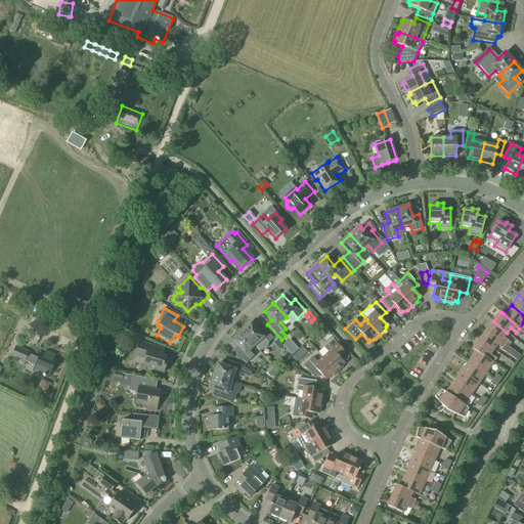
[(507,333),(493,321),(485,330),(505,345),(508,341),(504,337),(507,333)]
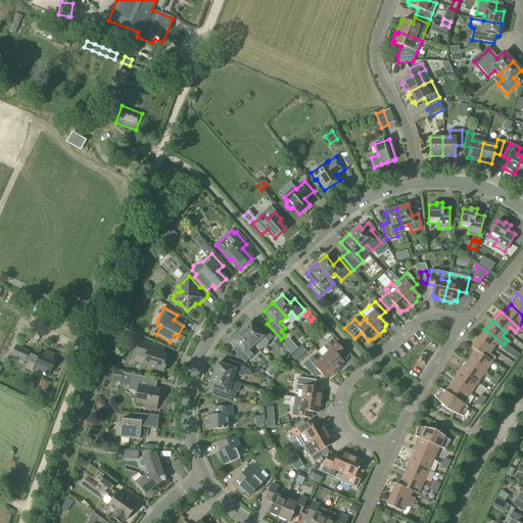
[(241,331),(254,345),(258,350),(260,350),(262,350),(263,349),(264,349),(265,348),(266,347),(267,345),(267,344),(267,343),(273,338),(263,327),(257,331),(250,323),(241,331)]
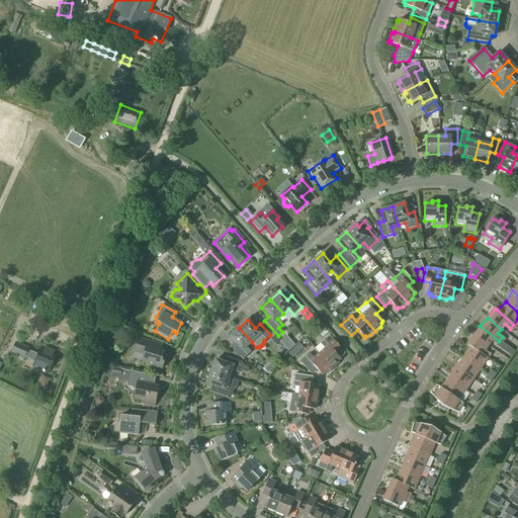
[(320,335),(326,330),(322,325),(316,329),(320,335)]
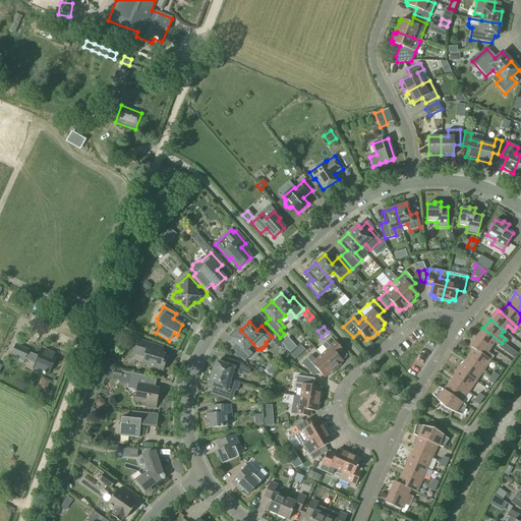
[(482,328),(476,338),(490,348),(494,343),(499,347),(502,343),(482,328)]
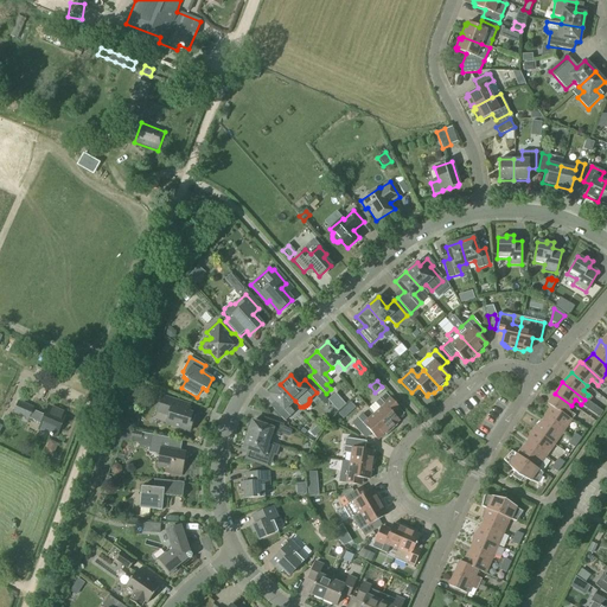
[(295,401),(280,384),(269,394),(278,404),(273,409),(285,422),(294,413),(288,407),(295,401)]
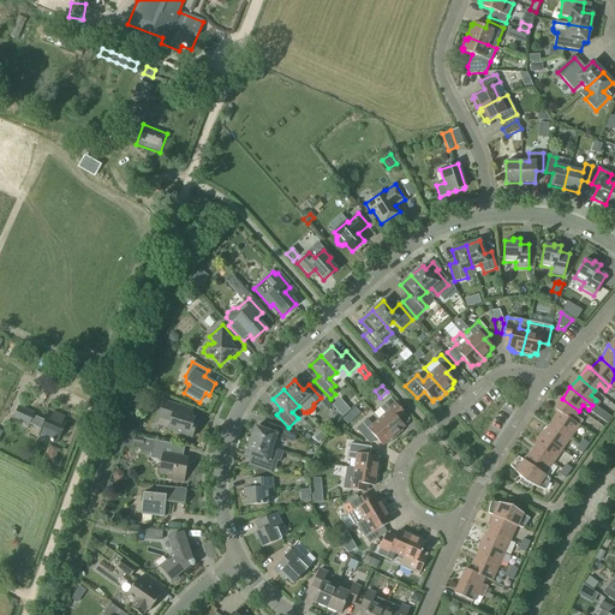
[(380,421),(395,439),(401,433),(402,431),(402,430),(402,429),(402,428),(404,427),(400,422),(406,416),(390,399),(380,408),(386,415),(380,421)]
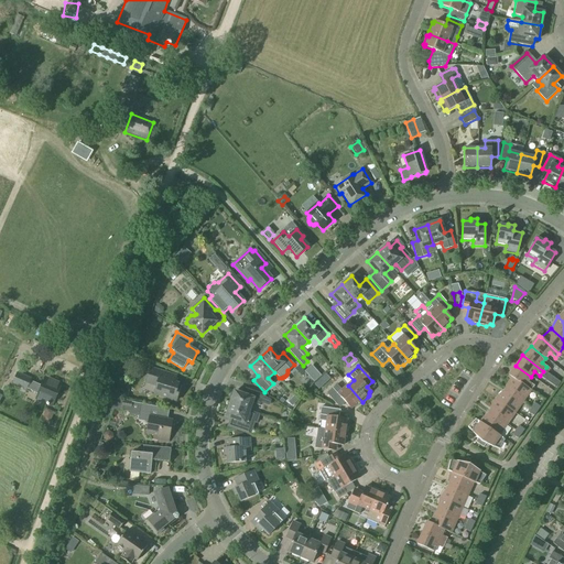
[(531,377),(516,366),(508,376),(510,377),(530,391),(534,386),(528,381),(531,377)]
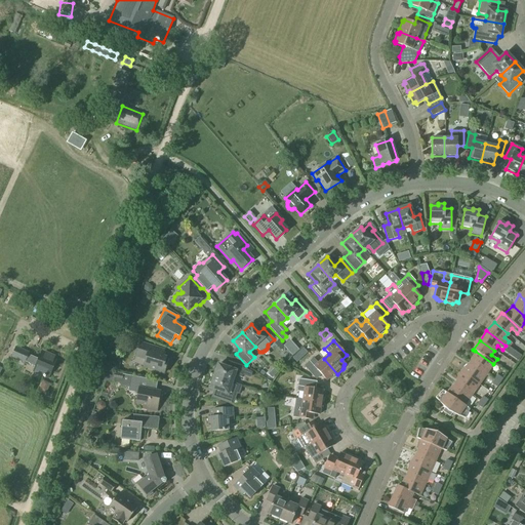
[(274,345),(279,351),(283,348),(278,341),(274,345)]
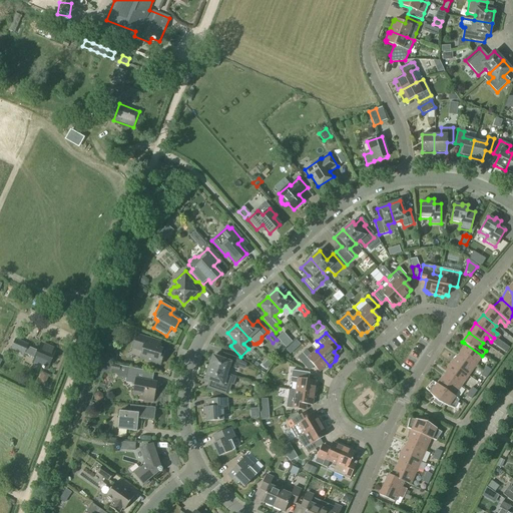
[(132,348),(142,351),(139,359),(160,365),(164,351),(158,349),(159,343),(136,336),(132,348)]
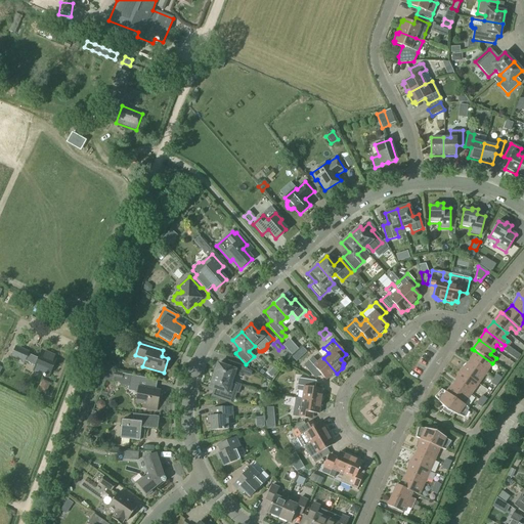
[(287,350),(291,354),(297,349),(293,345),(287,350)]
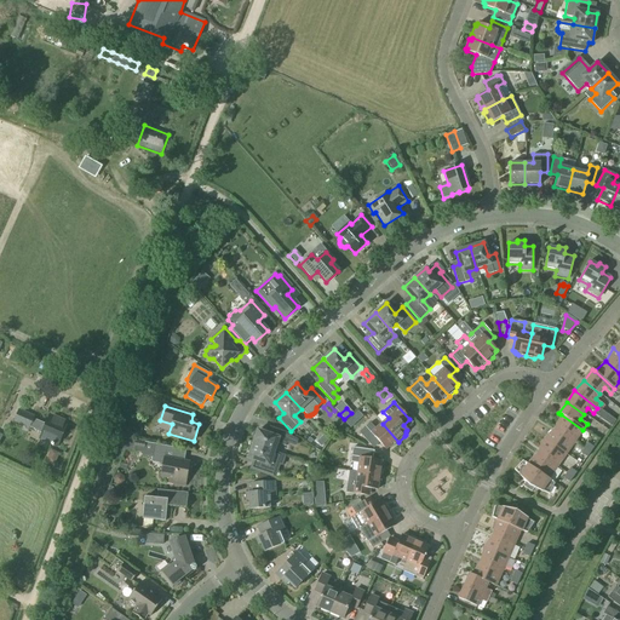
[(39,438),(57,447),(68,423),(50,414),(45,424),(33,419),(33,417),(17,411),(12,423),(28,429),(29,428),(34,430),(34,431),(41,434),(39,438)]
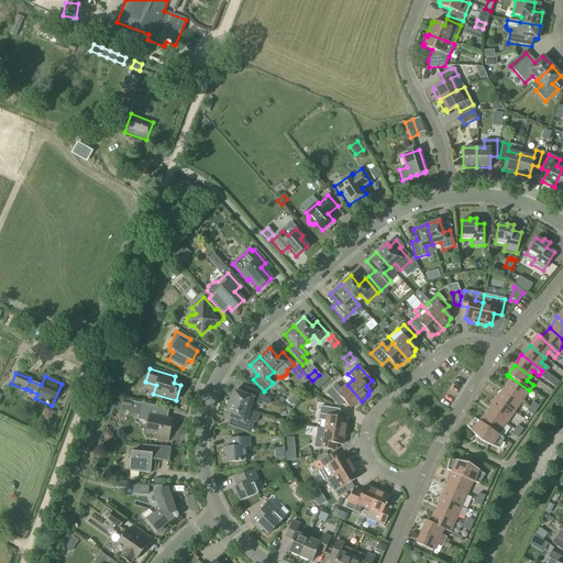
[(521,401),(529,390),(509,376),(504,389),(521,401)]
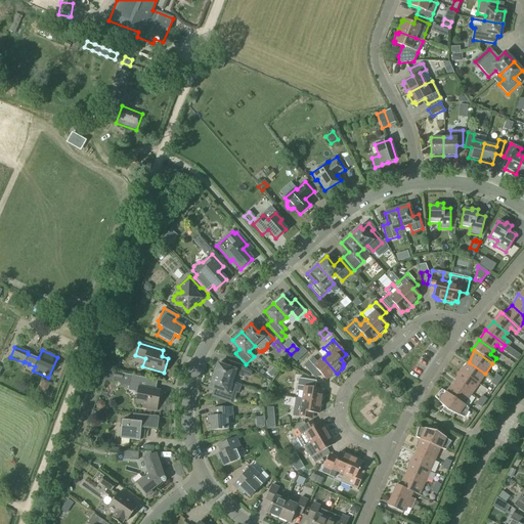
[(297,352),(292,357),(296,361),(301,357),(297,352)]
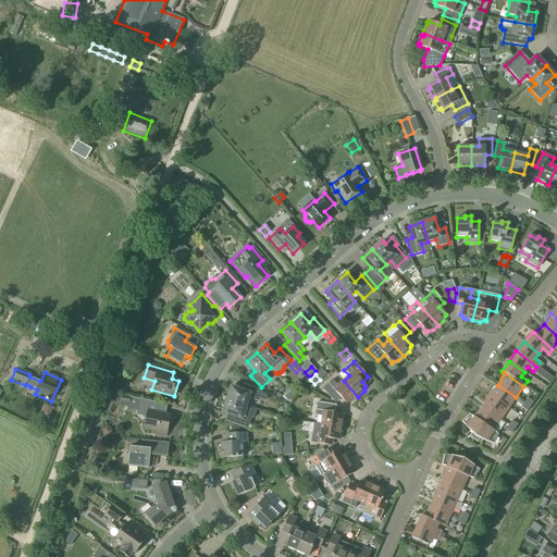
[(358,397),(344,381),(337,386),(332,380),(322,388),(333,400),(338,396),(346,404),(347,403),(348,403),(349,403),(350,403),(351,403),(353,401),(358,397)]
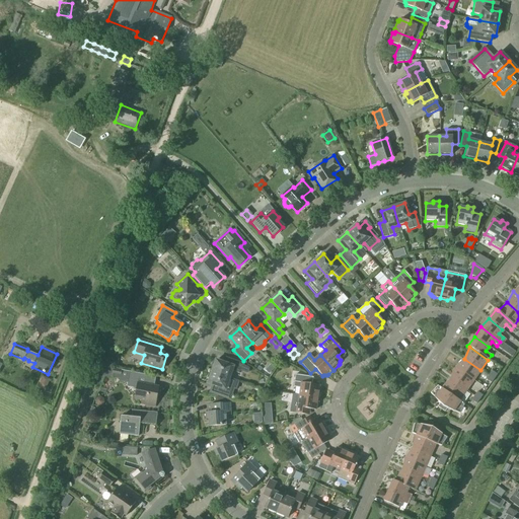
[(211,372),(229,378),(232,371),(238,374),(242,363),(228,358),(226,364),(215,360),(211,372)]
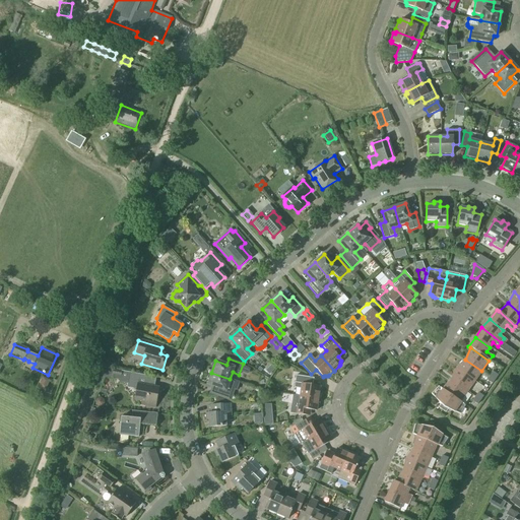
[(456,369),(474,381),(481,371),(465,360),(456,369)]
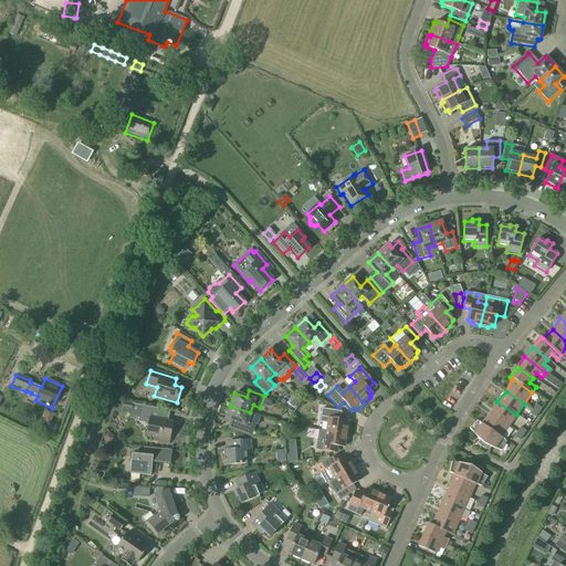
[(496,401),(491,413),(509,427),(516,415),(496,401)]
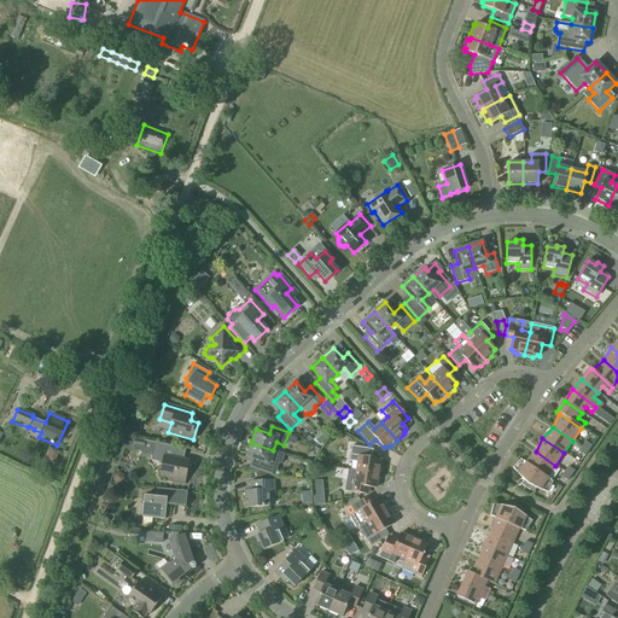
[(151,456),(159,459),(158,462),(161,465),(162,465),(161,474),(167,476),(165,484),(184,487),(186,477),(187,476),(188,472),(187,470),(188,461),(178,460),(180,448),(155,443),(151,456)]
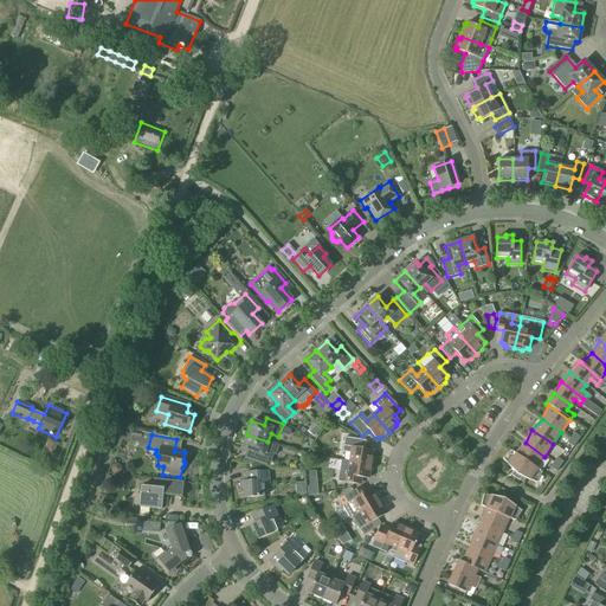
[(268,442),(246,434),(242,449),(255,452),(251,462),(265,466),(270,452),(265,450),(268,442)]
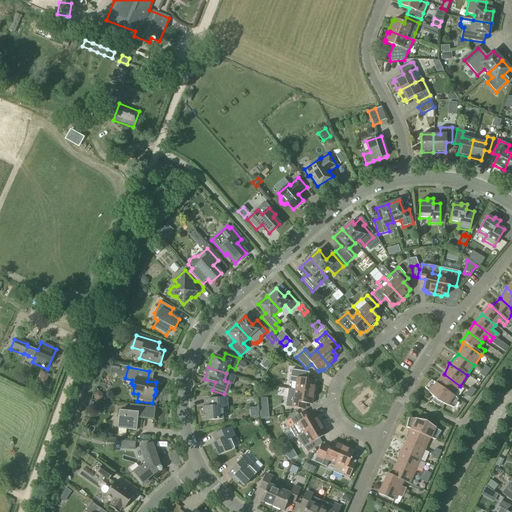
[(295,390),(315,393),(316,387),(316,386),(316,385),(316,384),(315,383),(314,382),(315,380),(304,379),(306,372),(291,370),(289,382),(296,383),(295,390)]
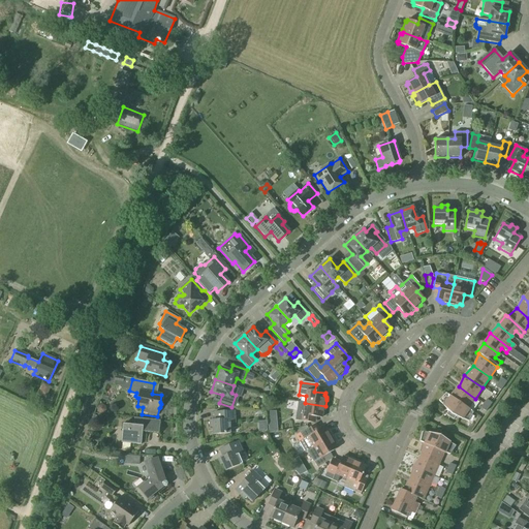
[(500,392),(503,386),(498,383),(495,387),(500,392)]
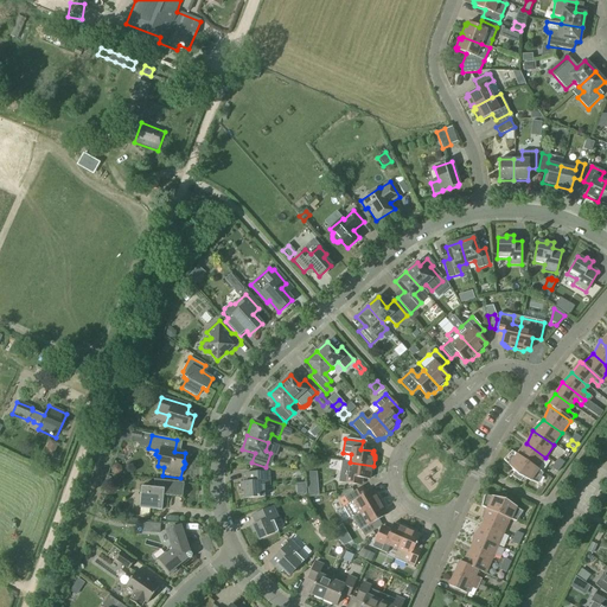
[(526,443),(516,454),(528,462),(537,470),(545,458),(526,443)]
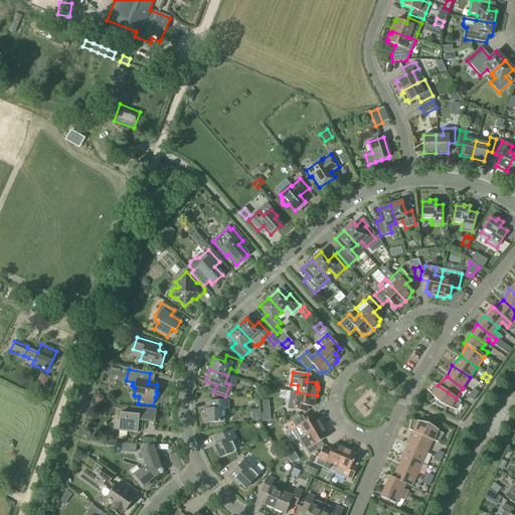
[(434,403),(438,406),(448,392),(438,385),(434,383),(426,390),(437,400),(434,403)]
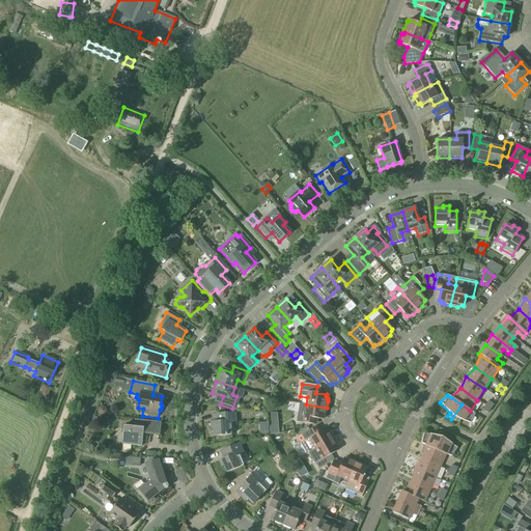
[(327,408),(306,404),(299,403),(297,415),(298,416),(300,416),(299,422),(316,425),(317,419),(323,420),(323,418),(324,417),(325,417),(325,416),(326,416),(326,415),(327,408)]
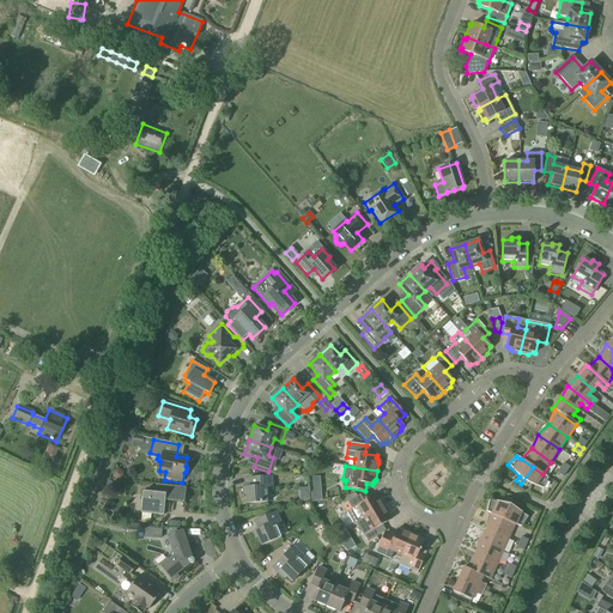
[(542,474),(533,467),(521,484),(526,486),(528,483),(544,490),(548,478),(542,474)]
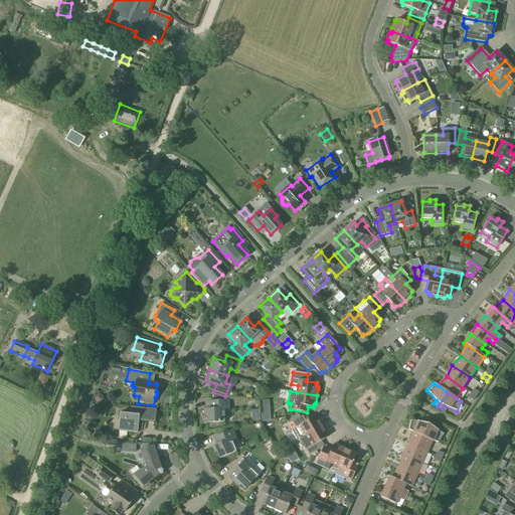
[(204,409),(204,415),(206,415),(207,423),(224,422),(224,412),(229,412),(228,400),(208,401),(209,409),(204,409)]
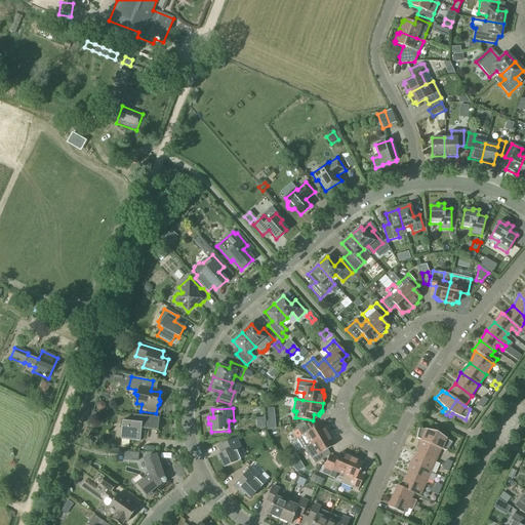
[(120,440),(139,442),(140,429),(157,431),(159,417),(133,415),(132,422),(122,421),(120,440)]
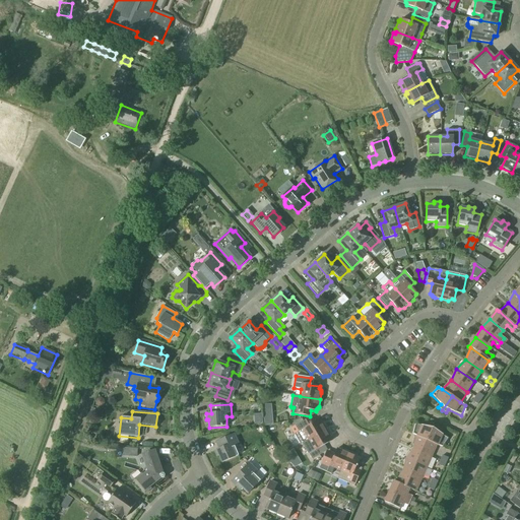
[(309,440),(326,430),(323,425),(323,424),(322,423),(321,423),(320,421),(319,421),(318,420),(309,426),(306,420),(290,429),(300,445),(309,440)]
